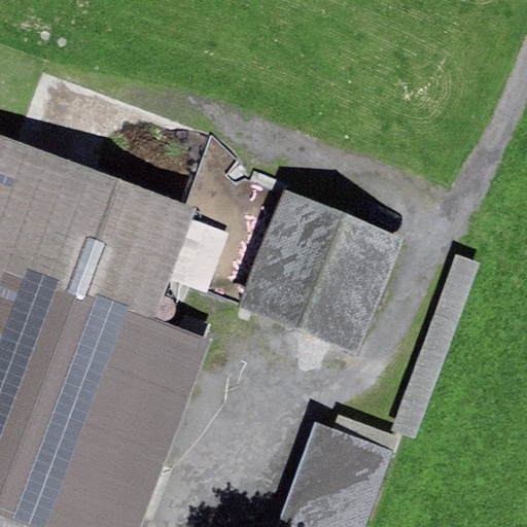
[(135,526),(207,341),(152,319),(169,276),(190,218),(194,210),(0,136),(0,526),(135,526)]
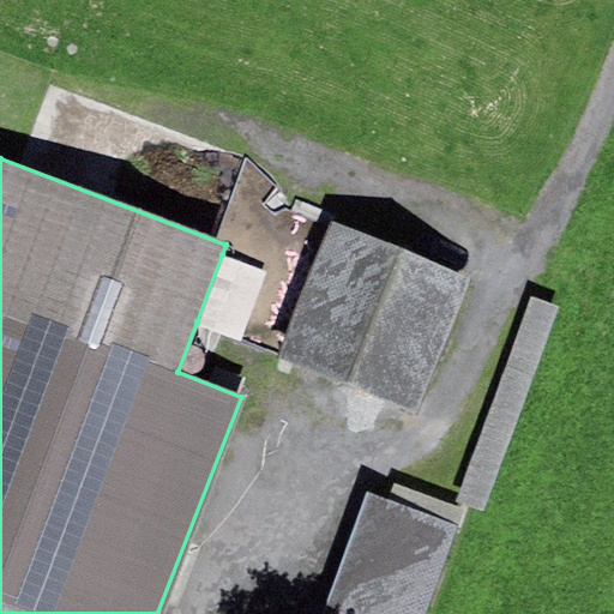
[(471,277),(333,222),(281,354),(419,409),(471,277)]
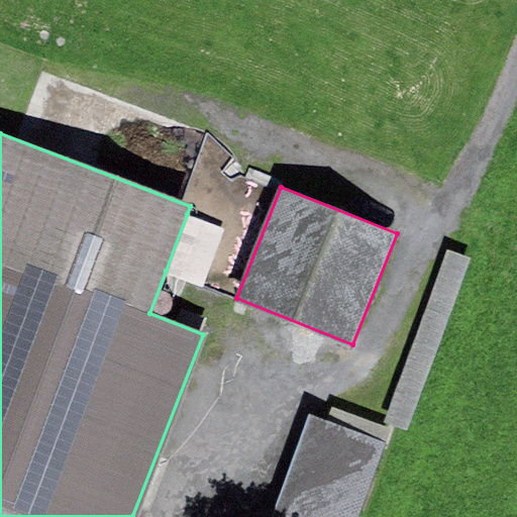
[(225,228),(187,214),(166,271),(204,286),(225,228)]
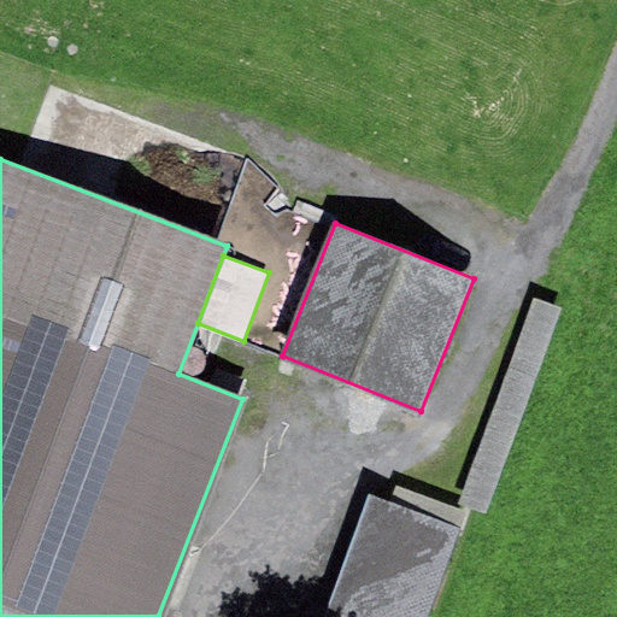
[(563,309),(535,298),(459,503),(487,513),(563,309)]
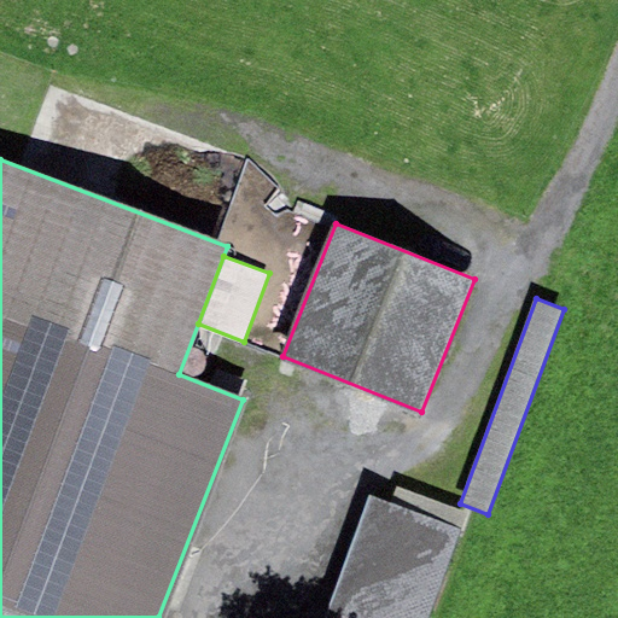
[(192,351),(188,354),(187,357),(186,361),(186,366),(188,369),(191,372),(196,373),(199,374),(203,373),(207,371),(209,367),(210,363),(210,360),(209,356),(207,353),(203,351),(199,350),(196,350),(192,351)]
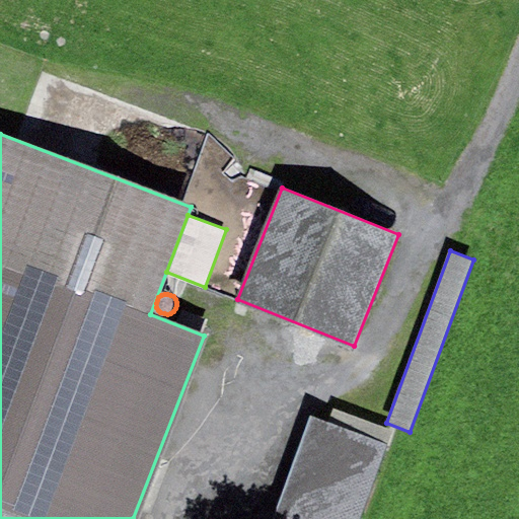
[(362,518),(389,442),(311,416),(275,518),(362,518)]
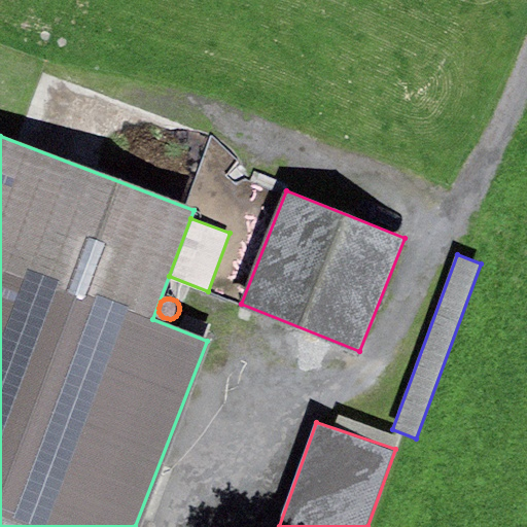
All buildings are outlined.
